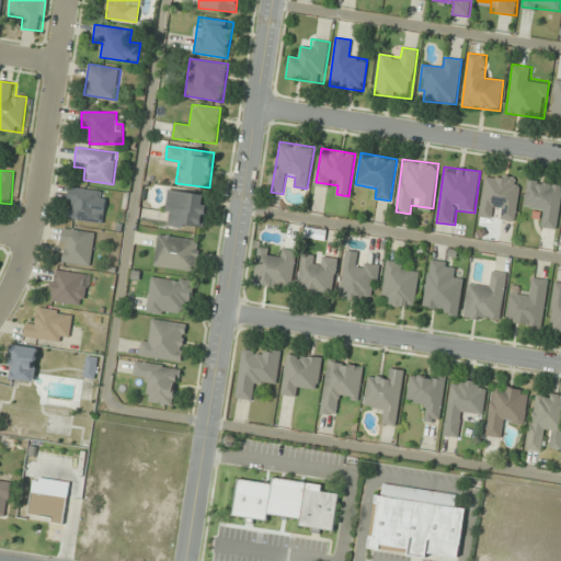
[(502,219),(516,221),(522,176),(485,173),(480,216),(491,217),(492,207),(504,208),(502,219)]
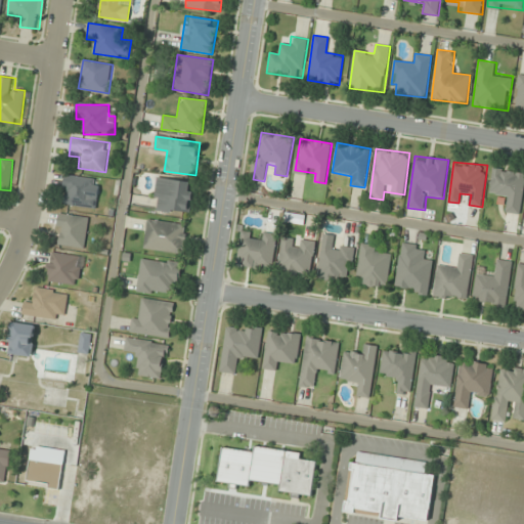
[(507,212),(521,214),(523,188),(523,171),(492,167),(488,198),(509,200),(507,212)]
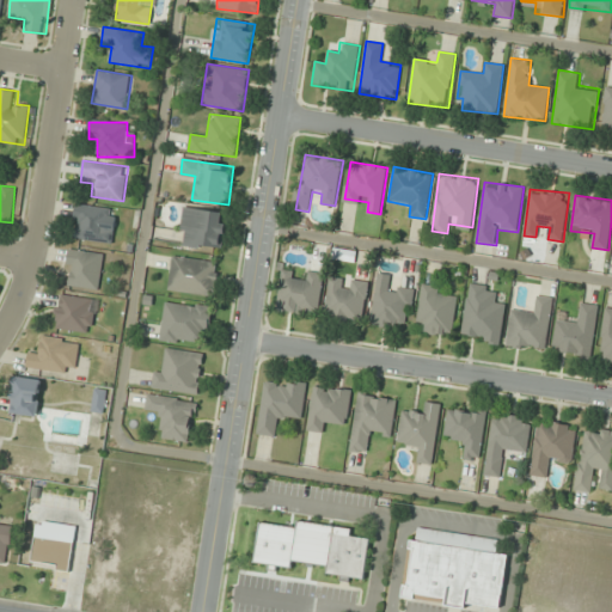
[(71,238),(112,244),(118,209),(75,203),(71,238)]
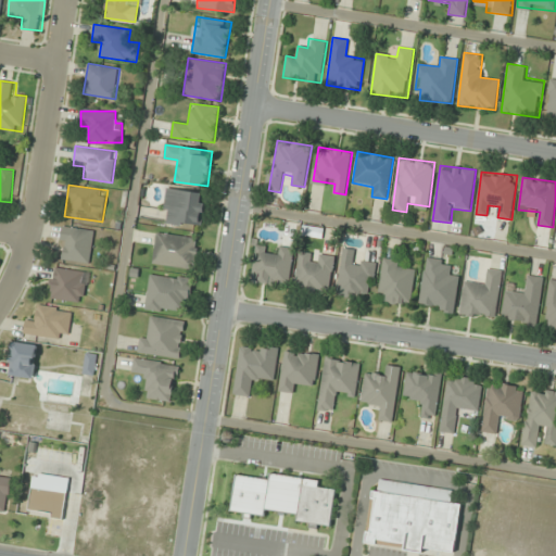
[(201,227),(205,193),(166,188),(162,222),(201,227)]
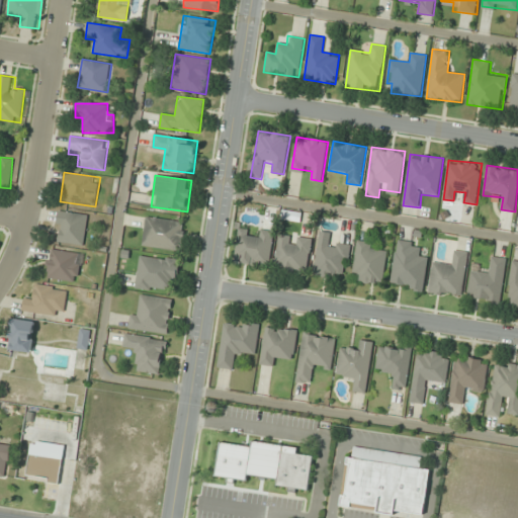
[(84,245),(87,213),(58,210),(55,242),(84,245)]
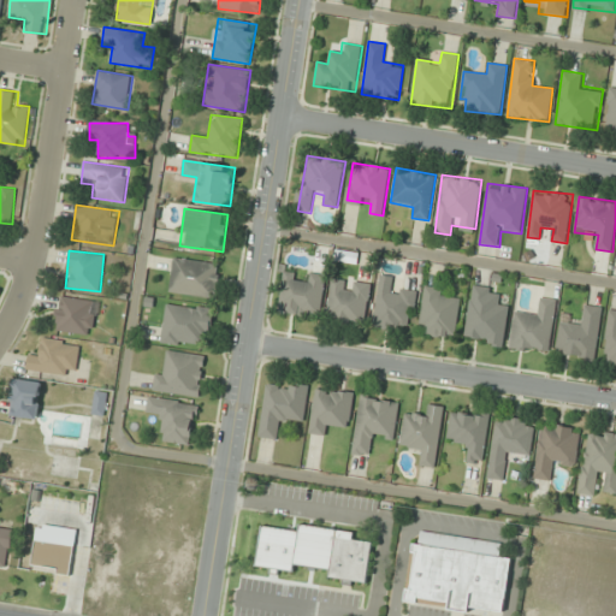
[(169,292),(215,298),(221,264),(173,256),(169,292)]
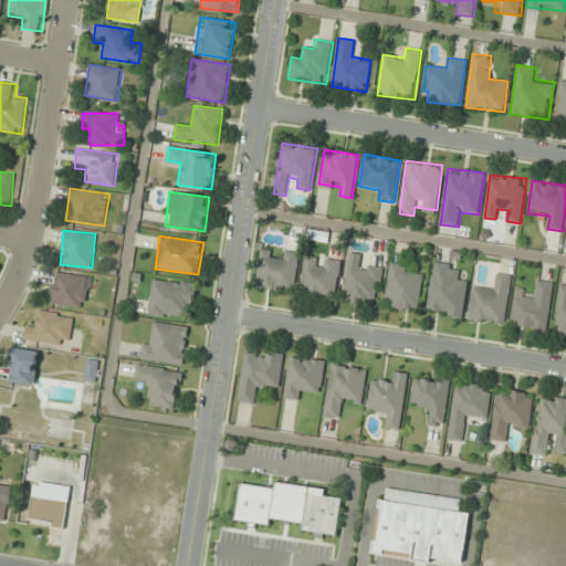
[(255,286),(294,293),(300,253),(279,249),(278,251),(261,248),(255,286)]
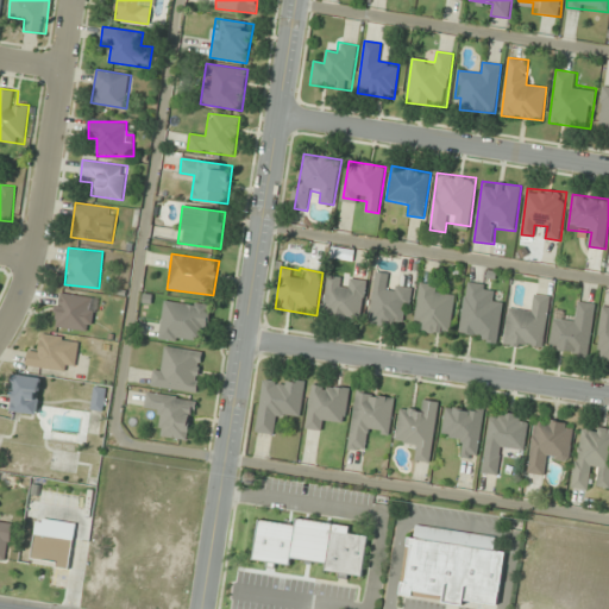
[(412,289),(387,286),(388,274),(375,271),(369,325),(395,328),(395,320),(408,321),(412,289)]
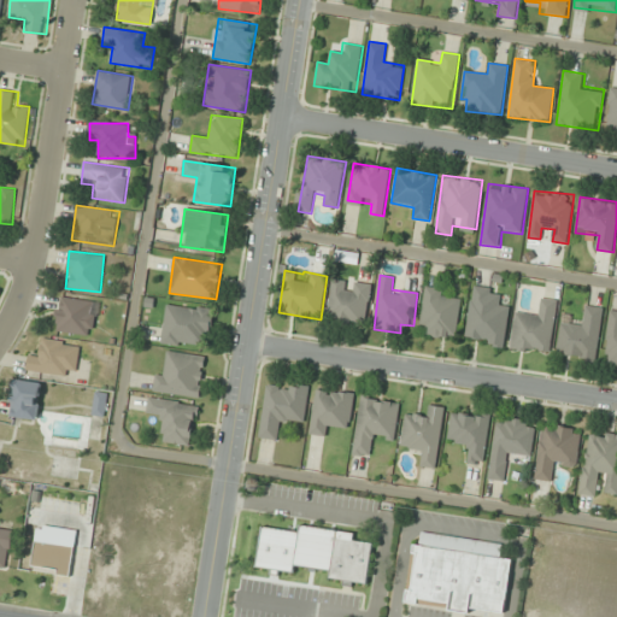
[(327,321),(365,327),(371,285),(333,278),(327,321)]
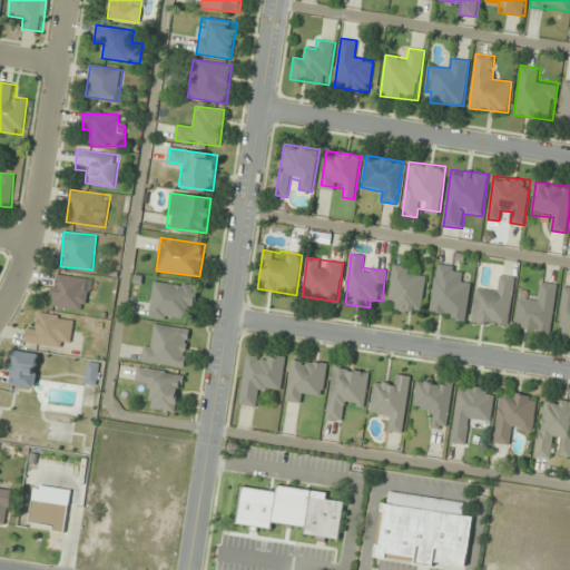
[(463,267),(436,263),(429,314),(467,320),(472,281),(461,279),(463,267)]
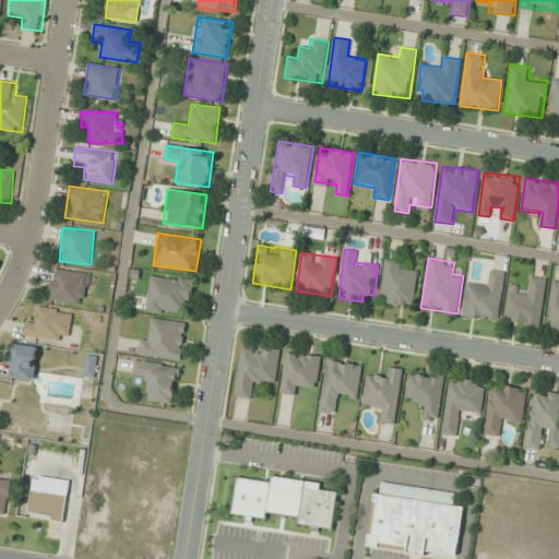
[(380,304),(414,307),(418,273),(407,272),(407,262),(384,259),(380,304)]
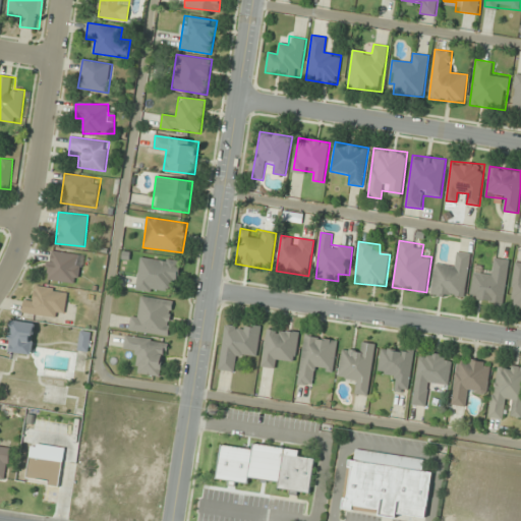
[(82,254),(50,250),(47,280),(79,284),(82,254)]
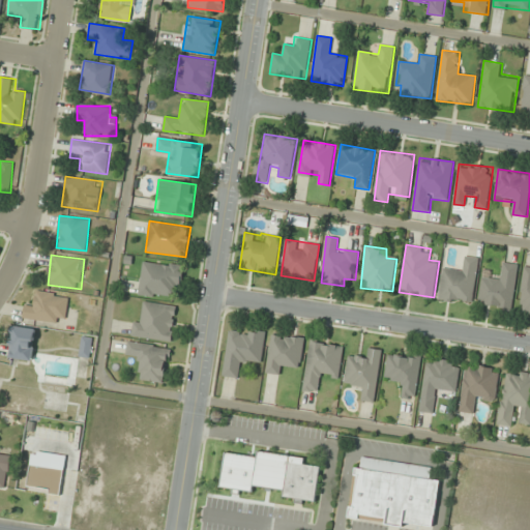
[(465,267),(442,264),(438,300),(473,304),(478,258),(466,257),(465,267)]
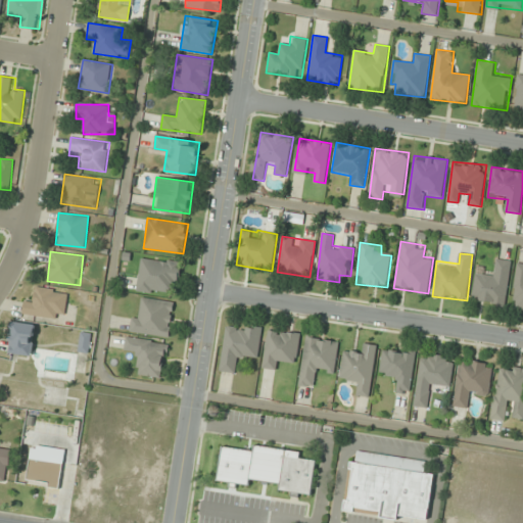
[(136,290),(169,295),(170,286),(179,287),(182,263),(141,256),(136,290)]
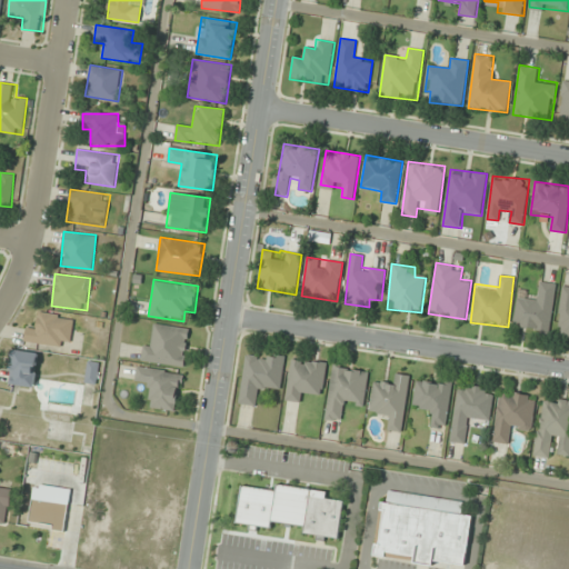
[(512,327),(550,332),(558,285),(539,281),(536,301),(517,299),(512,327)]
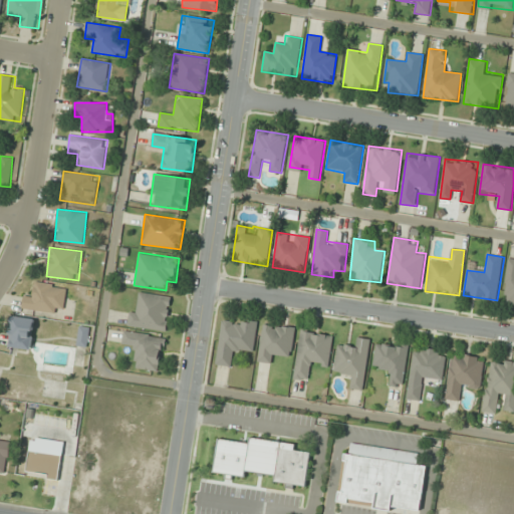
[(513,259),(508,258),(502,302),(513,303),(513,259)]
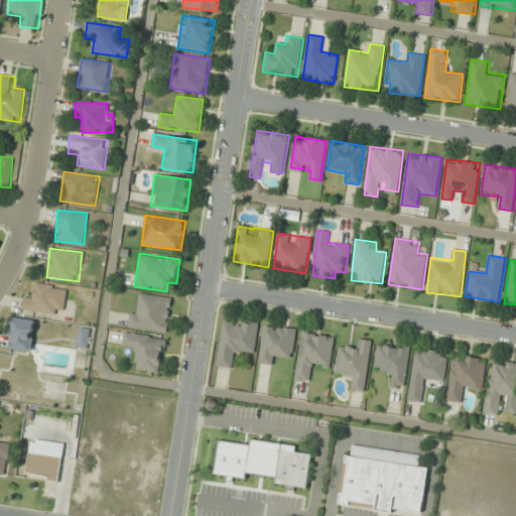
[(22,309),(63,315),(68,287),(36,282),(34,297),(24,296),(22,309)]
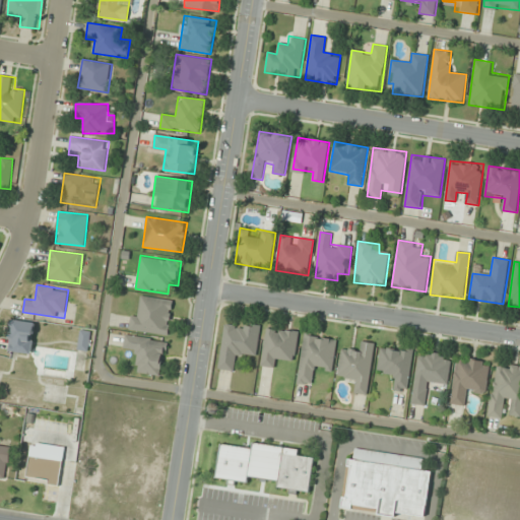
[(174,300),(142,296),(140,311),(132,309),(129,330),(169,335),(174,300)]
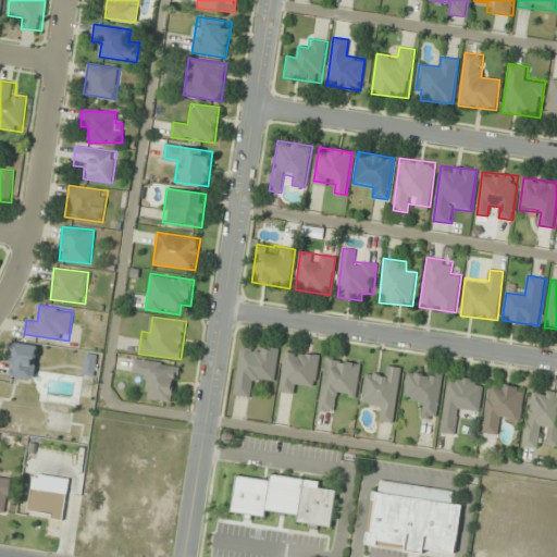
[(38,346),(13,342),(7,375),(33,380),(38,346)]
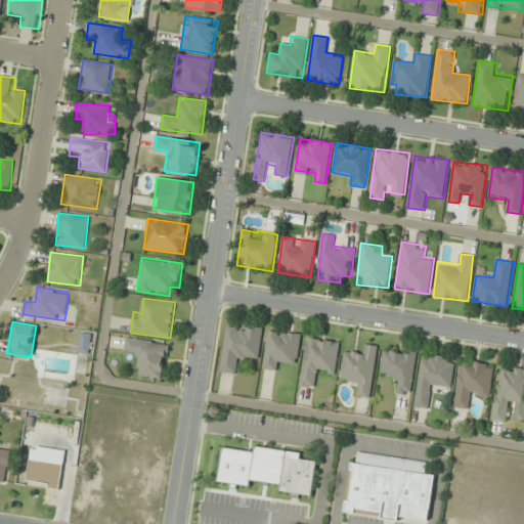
[(263,329),(226,323),(220,372),(238,375),(241,355),(259,357),(263,329)]
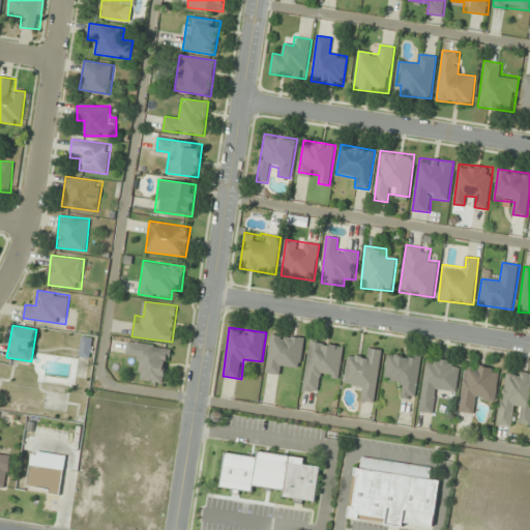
[(280,365),(301,367),(303,337),(271,334),(267,373),(278,374),(280,365)]
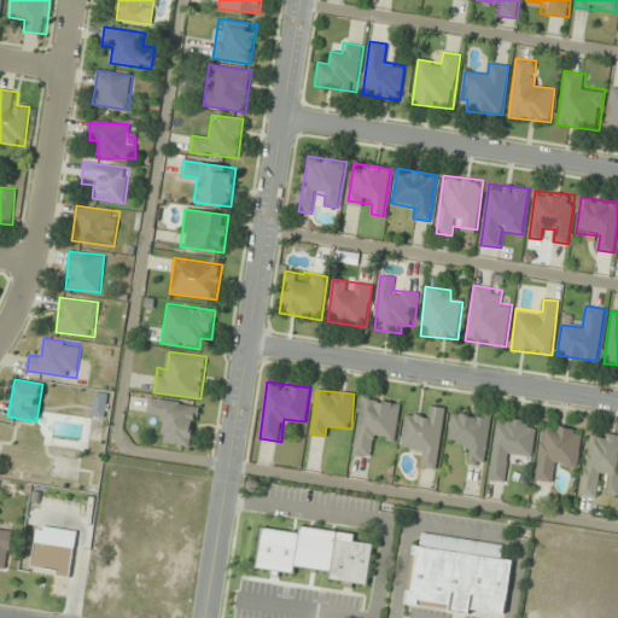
[(109,394),(95,391),(92,415),(105,418),(109,394)]
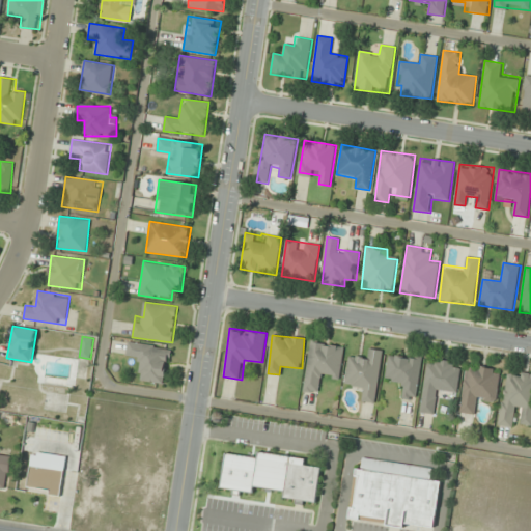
[(304,391),(320,393),(324,373),(340,376),(345,344),(310,340),(304,391)]
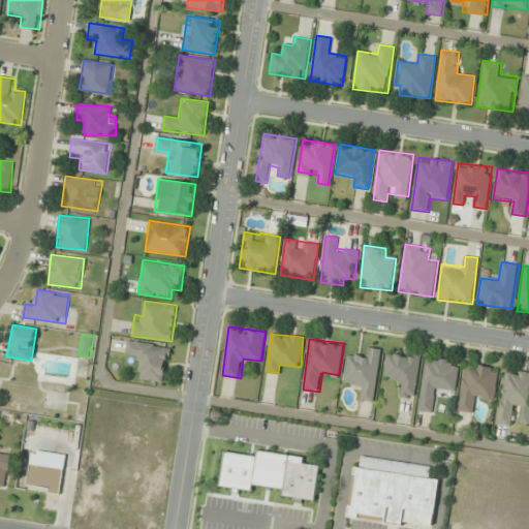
[(133,377),(164,382),(170,347),(127,340),(125,353),(137,355),(133,377)]
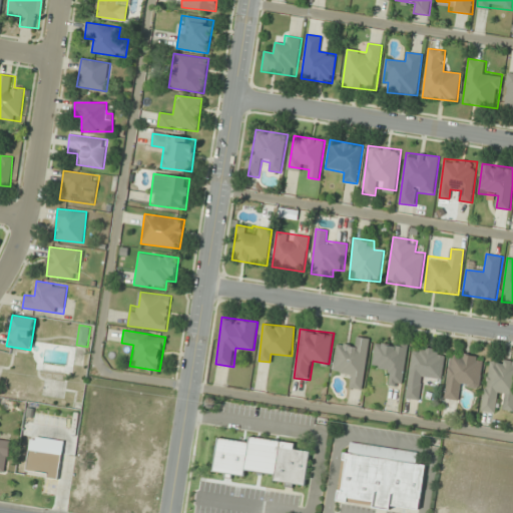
[(370,339),(359,337),(358,346),(337,344),(333,374),(353,376),(352,388),(363,389),(370,339)]
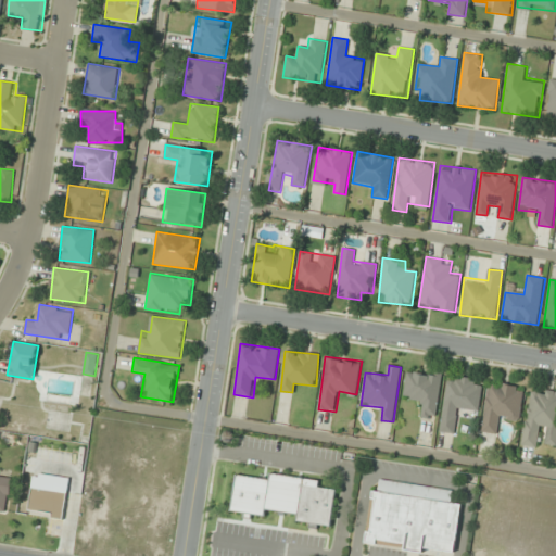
[(407,370),(403,402),(424,405),(422,418),(436,419),(442,375),(407,370)]
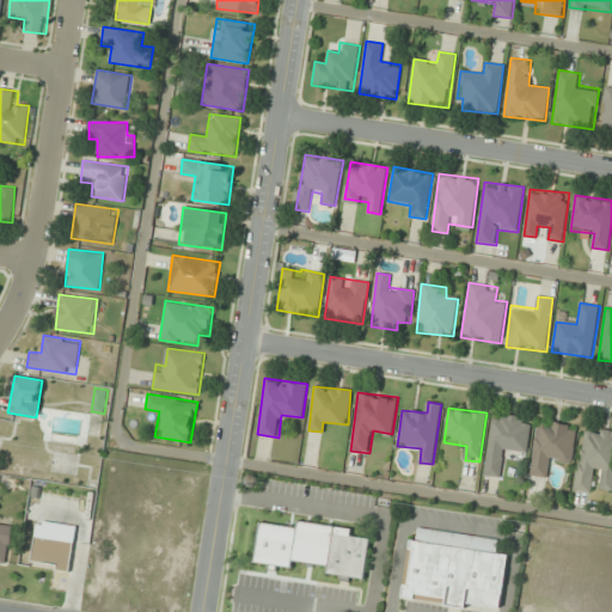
[(526,454),(532,418),(493,412),(483,475),(500,478),(505,451),(526,454)]
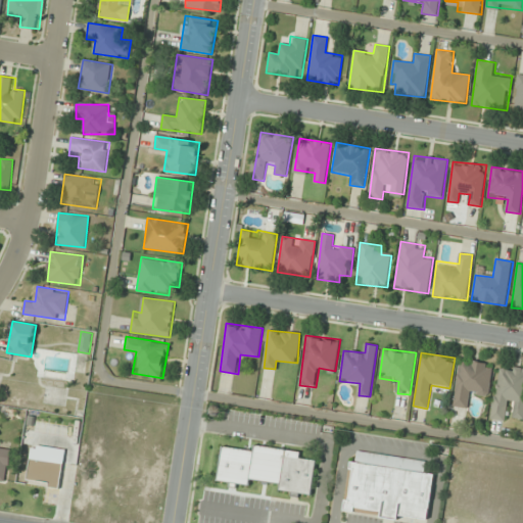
[(488,396),(493,363),(460,359),(453,407),(467,409),(469,394),(488,396)]
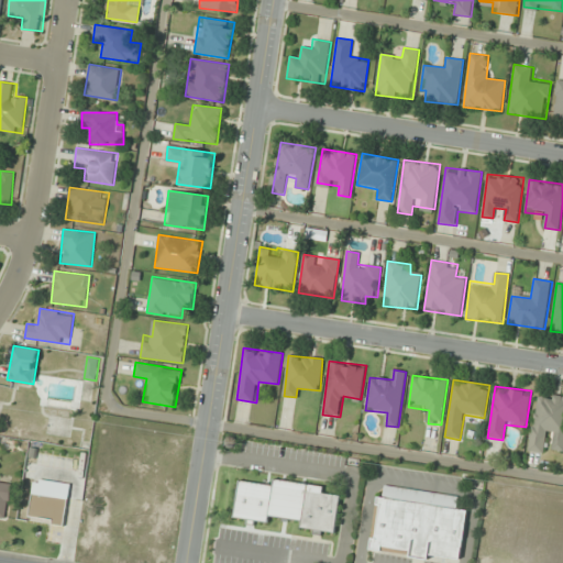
[(562,396),(536,393),(529,451),(547,452),(547,446),(562,448),(562,396)]
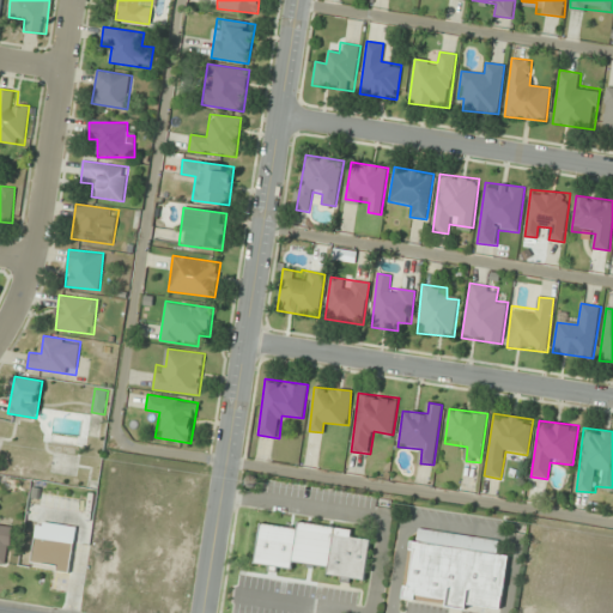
[(0,564),(8,565),(13,526),(0,525),(0,564)]
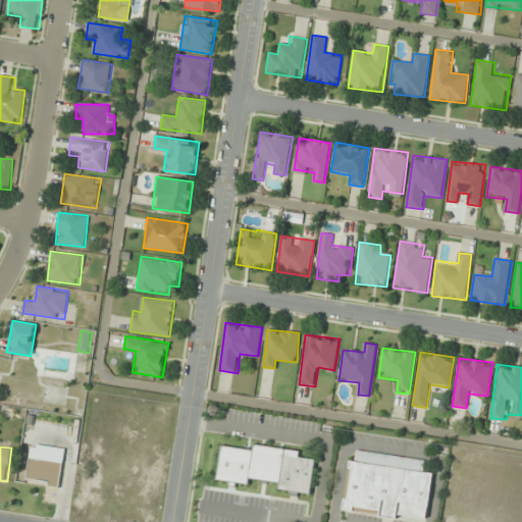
[(343,511),(427,521),(433,473),(424,471),(425,459),(357,451),(356,461),(349,460),(343,511)]
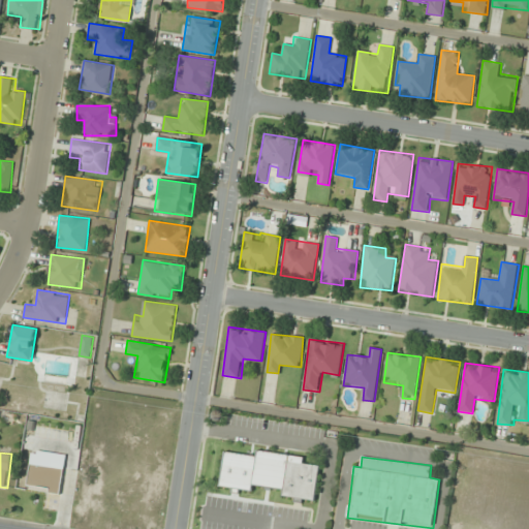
[(283,496),(315,500),(320,465),(287,461),(283,496)]
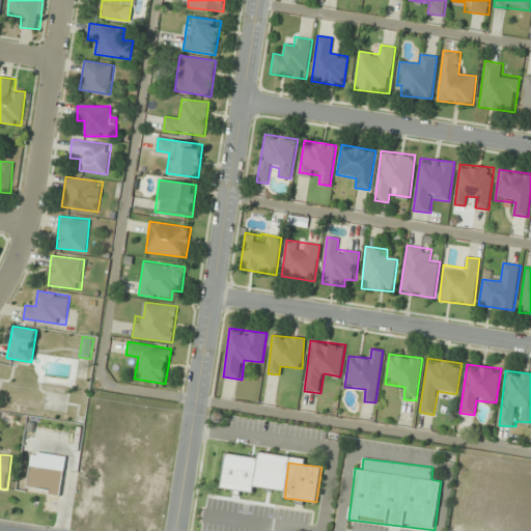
[(64,473),(28,469),(26,492),(62,496),(64,473)]
